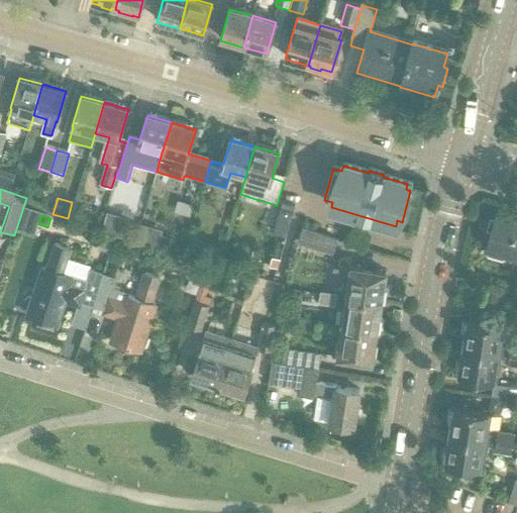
[(107,215),(102,232),(123,239),(128,222),(107,215)]
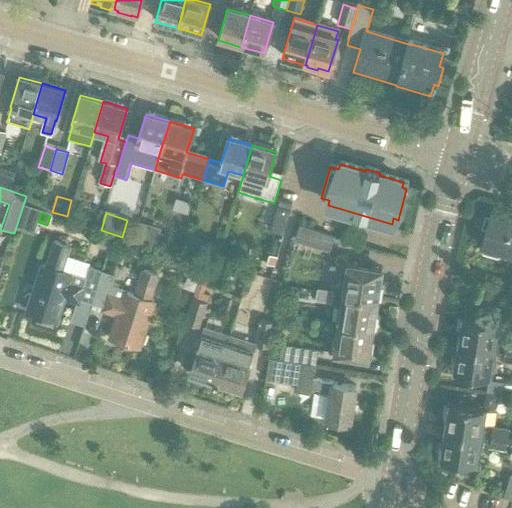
[(511,219),(491,214),(482,246),(485,247),(483,254),(499,259),(501,251),(511,254),(511,219)]
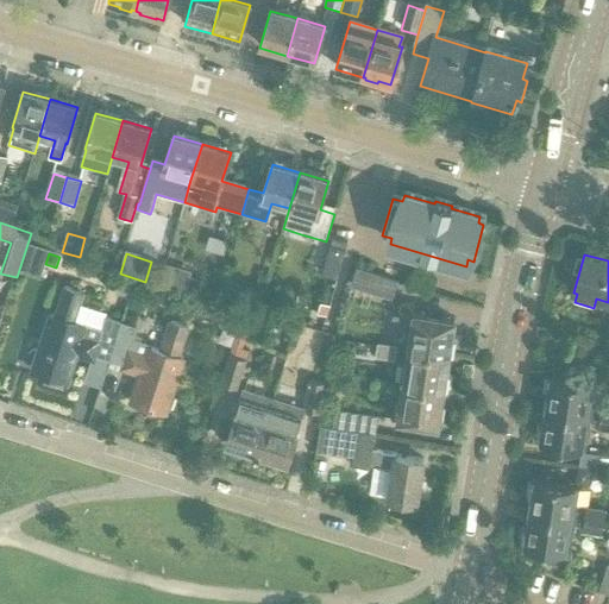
[(341,268),(326,263),(322,277),(338,281),(341,268)]
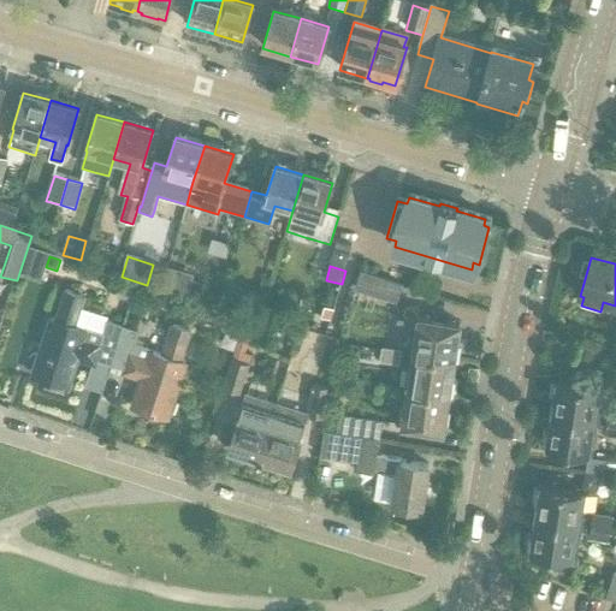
[(166,291),(183,296),(189,278),(171,273),(166,291)]
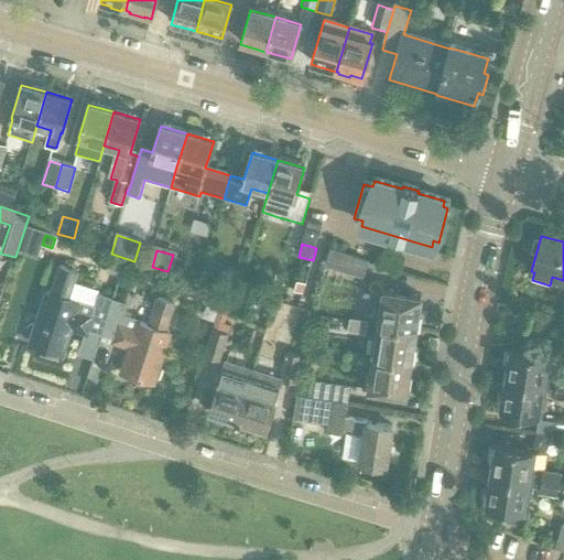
[(367,262),(340,254),(332,250),(326,267),(361,278),(367,262)]
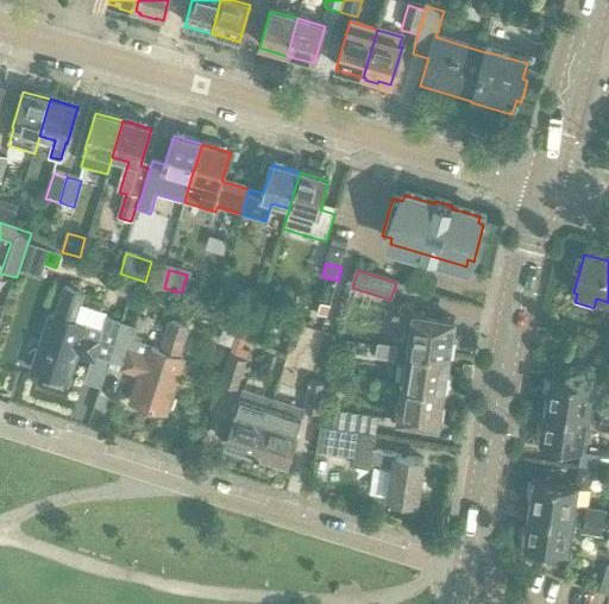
[(85,328),(75,325),(85,294),(64,288),(54,319),(49,318),(36,357),(33,357),(30,367),(32,369),(31,372),(67,384),(76,356),(94,362),(95,357),(108,362),(120,325),(106,320),(102,331),(86,326),(85,328)]
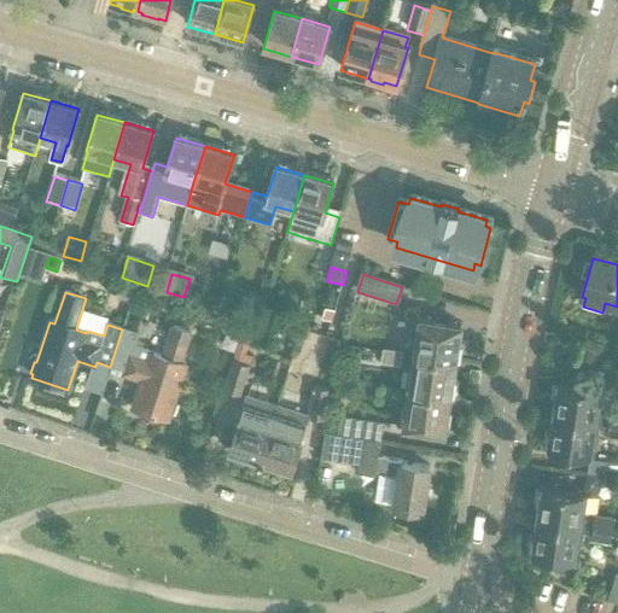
[(254,298),(233,363),(232,363),(222,391),(239,397),(252,357),(246,356),(258,320),(262,321),(268,303),(254,298)]
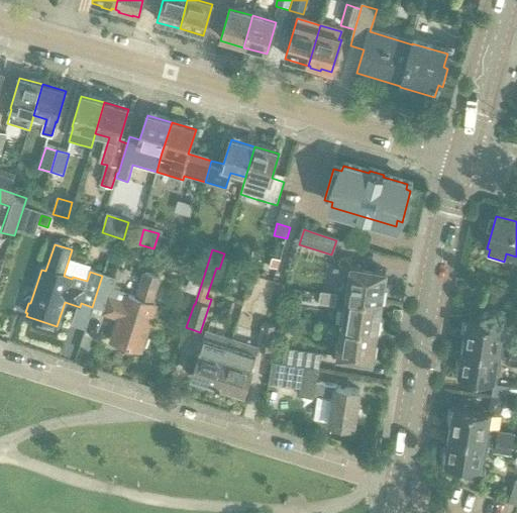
[(269,268),(277,271),(280,261),(272,259),(269,268)]
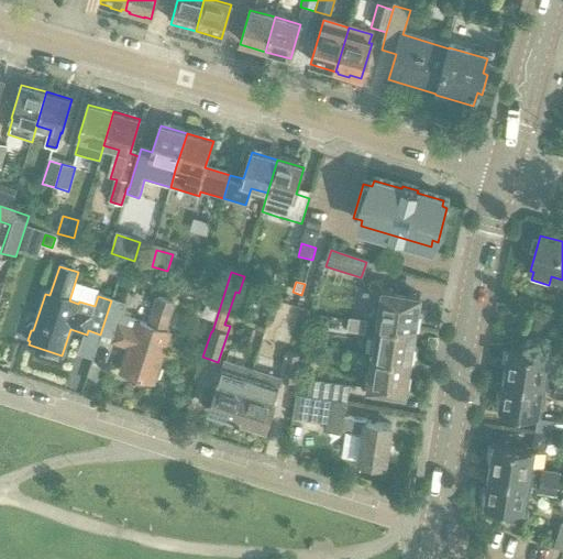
[(208,286),(203,300),(219,306),(223,292),(208,286)]
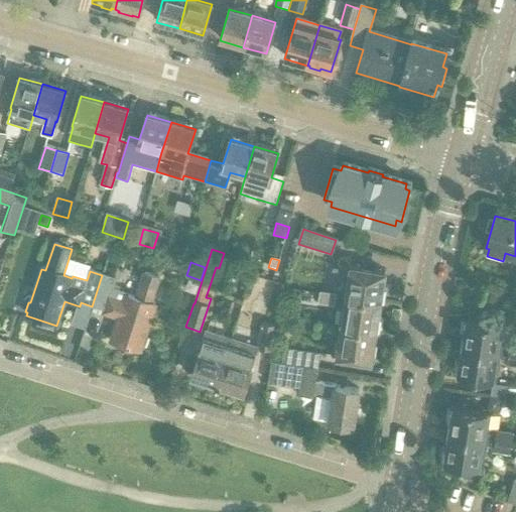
[(346,298),(380,303),(380,302),(383,302),(385,288),(383,288),(385,273),(351,268),(346,298)]
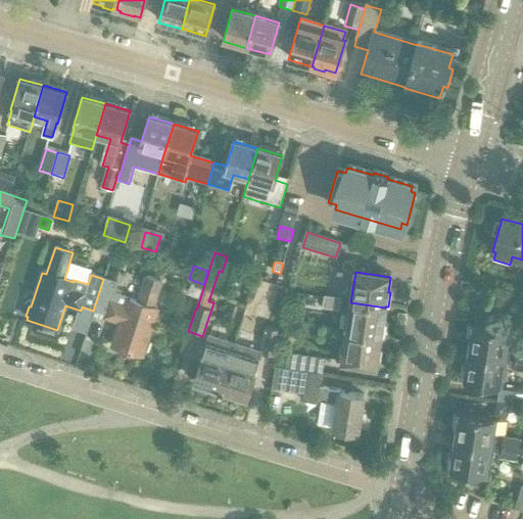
[(103,279),(93,311),(105,314),(103,318),(120,323),(111,347),(142,358),(143,355),(144,355),(147,344),(146,343),(157,310),(152,308),(160,283),(146,278),(138,302),(128,299),(129,297),(113,292),(116,283),(103,279)]
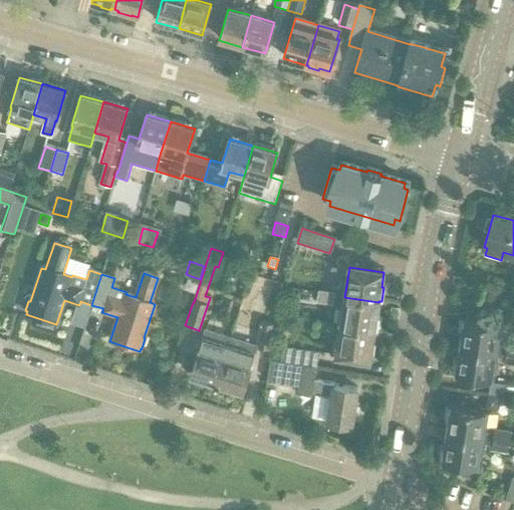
[(376,316),(378,302),(344,297),(339,327),(373,332),(374,330),(376,330),(378,317),(376,316)]
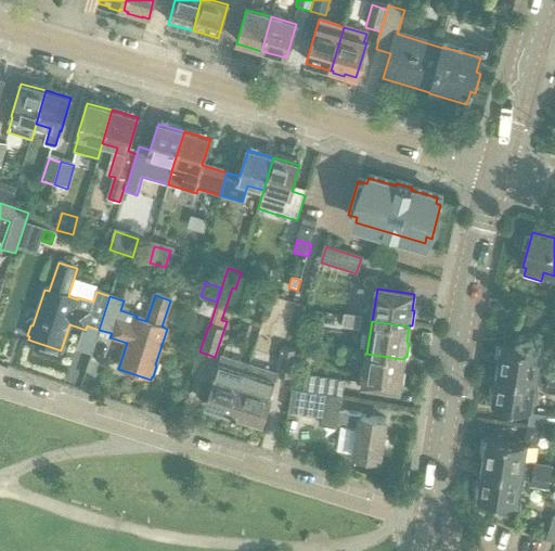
[(500,348),(498,362),(500,362),(498,375),(554,384),(554,372),(549,372),(547,376),(539,375),(543,351),(502,345),(502,348),(500,348)]
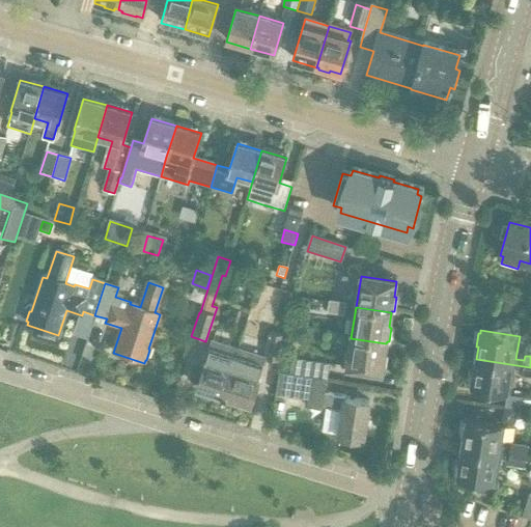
[(283,336),(268,334),(264,361),(279,363),(283,336)]
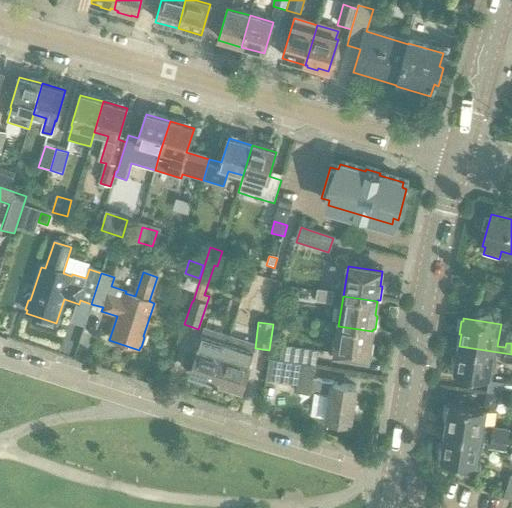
[(370,345),(372,331),(338,326),(333,356),(368,361),(368,359),(370,359),(373,345),(370,345)]
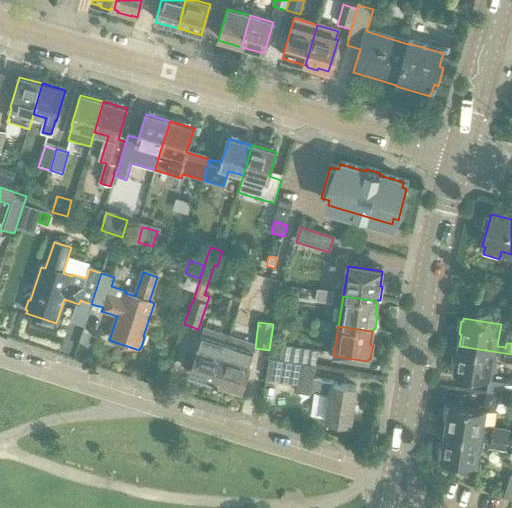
[(214,383),(229,338),(203,330),(197,349),(189,374),(214,383)]
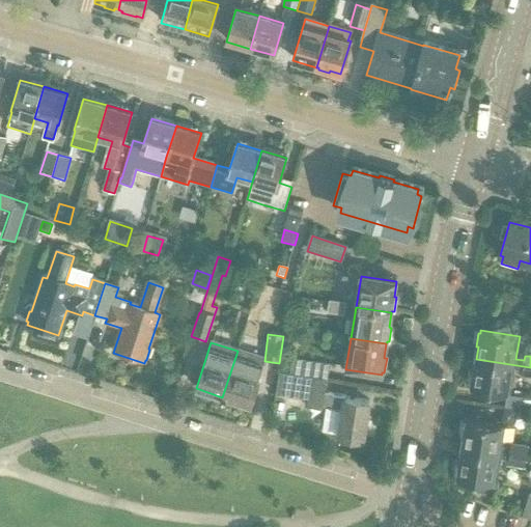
[(238,351),(222,397),(249,406),(257,379),(262,364),(247,359),(248,355),(238,351)]
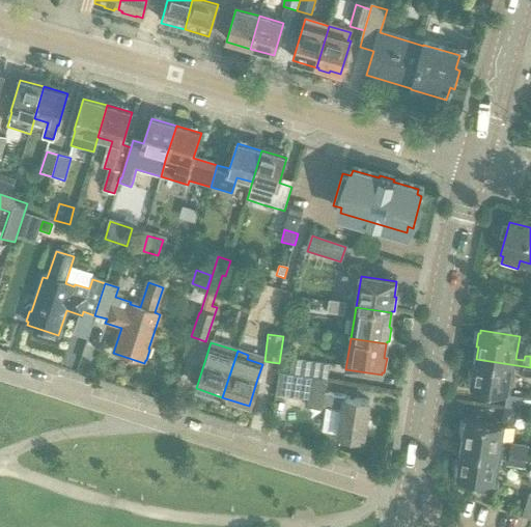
[(472,372),(470,385),(472,385),(472,387),(510,393),(513,371),(522,372),(522,378),(530,379),(530,367),(476,359),(474,372),(472,372)]
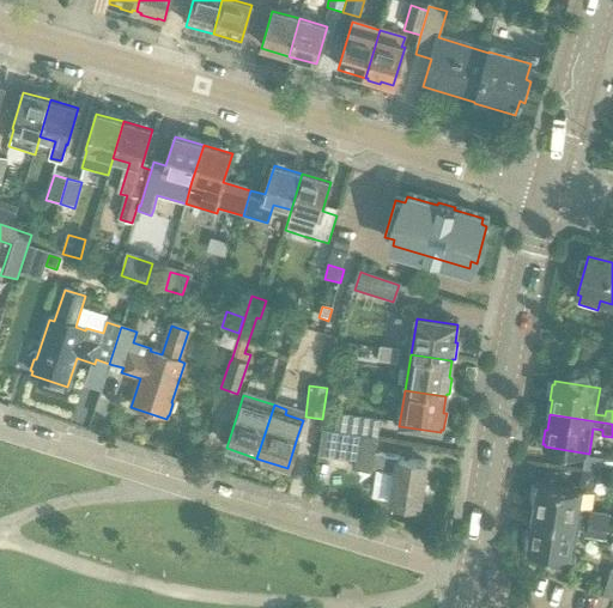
[(335,432),(335,435),(376,441),(378,423),(338,417),(335,432)]
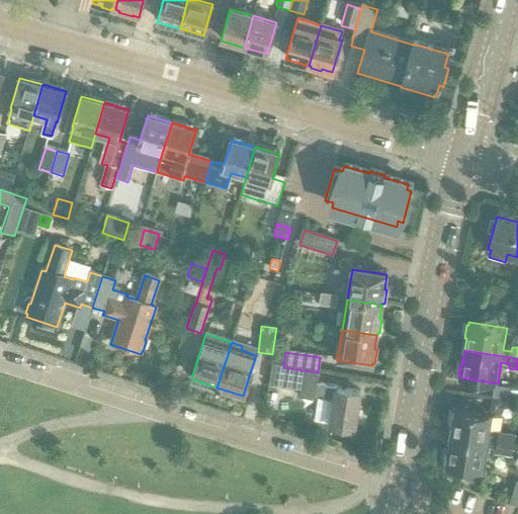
[(270,374),(269,384),(300,390),(298,399),(314,401),(314,398),(334,401),(330,427),(354,430),(360,394),(336,390),(337,389),(316,384),(318,372),(283,367),(283,365),(272,363),(270,374)]
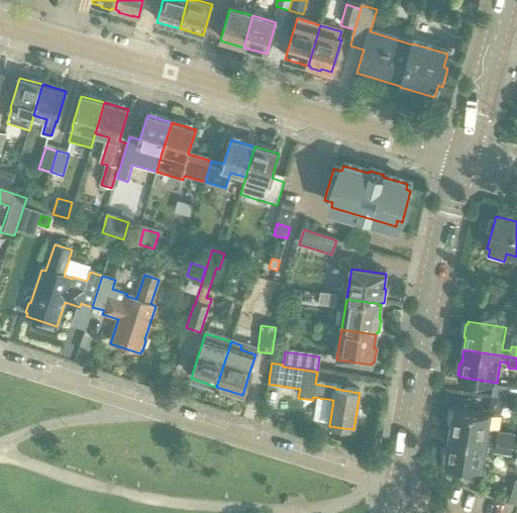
[(516,389),(493,386),(491,399),(516,403),(516,401),(516,389)]
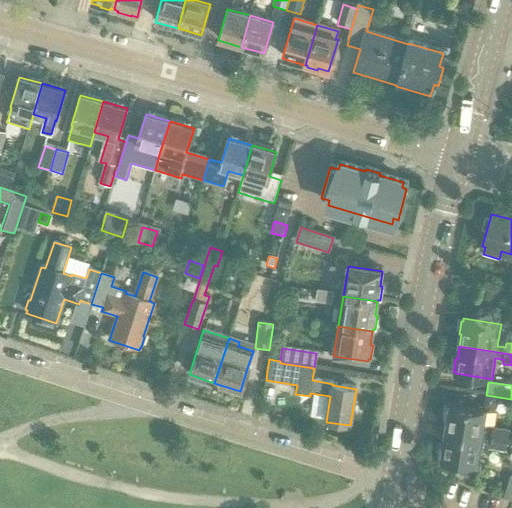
[(485,396),(483,408),(495,409),(497,398),(485,396)]
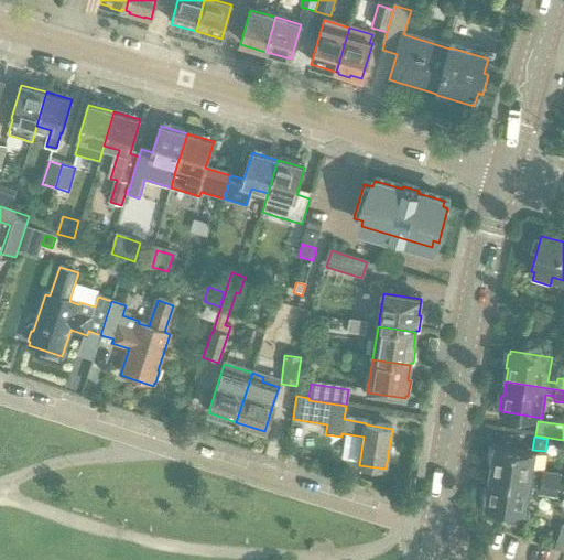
[(492,449),(490,463),(492,463),(490,477),(557,488),(560,477),(542,474),(542,480),(533,477),(537,453),(496,447),(495,449),(492,449)]
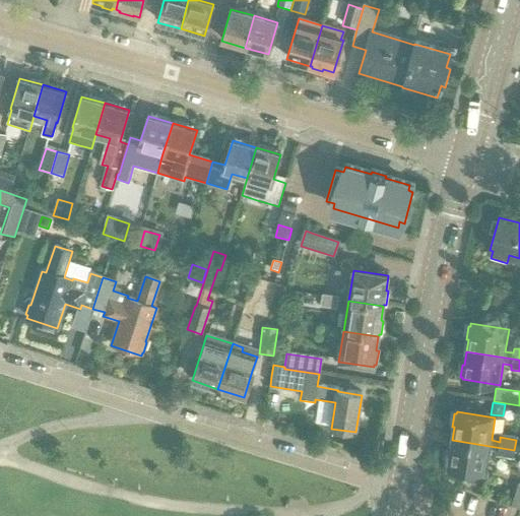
[(448,452),(446,465),(448,465),(448,467),(469,470),(469,473),(481,475),(481,472),(486,473),(490,452),(498,453),(497,457),(513,460),(514,450),(452,440),(450,452),(448,452)]
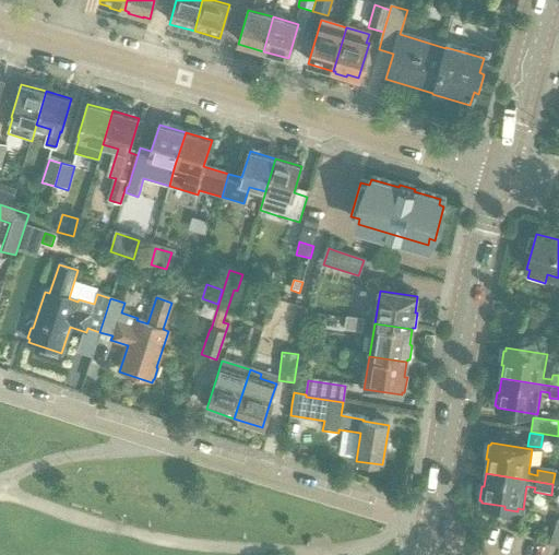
[(490,518),(488,526),(497,528),(498,519),(490,518)]
